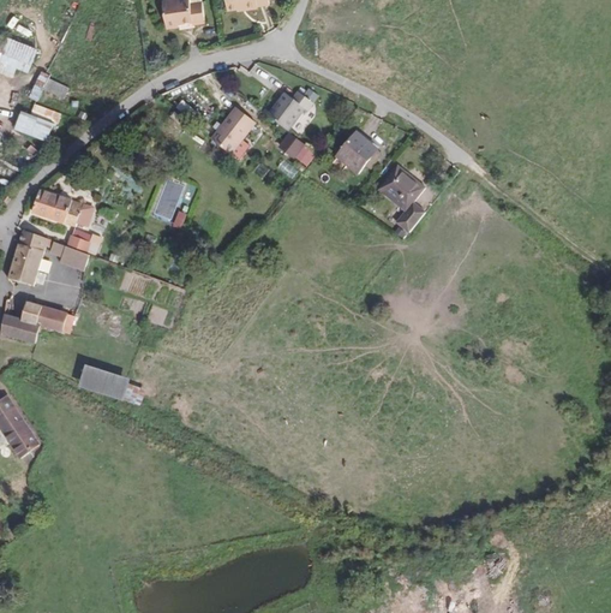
[(204,21),(202,0),(162,0),(165,27),(204,21)]
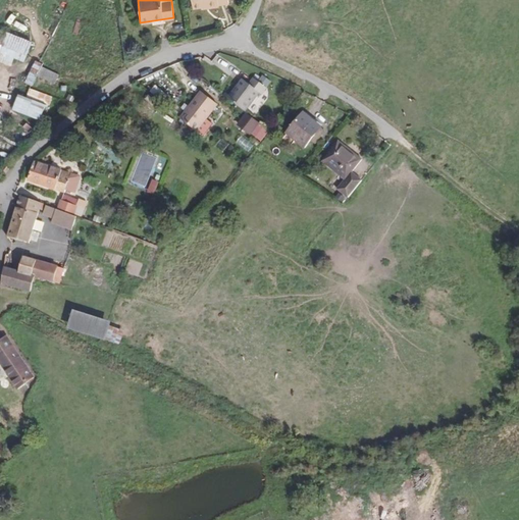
[(189,0),(191,8),(226,4),(225,0),(189,0)]
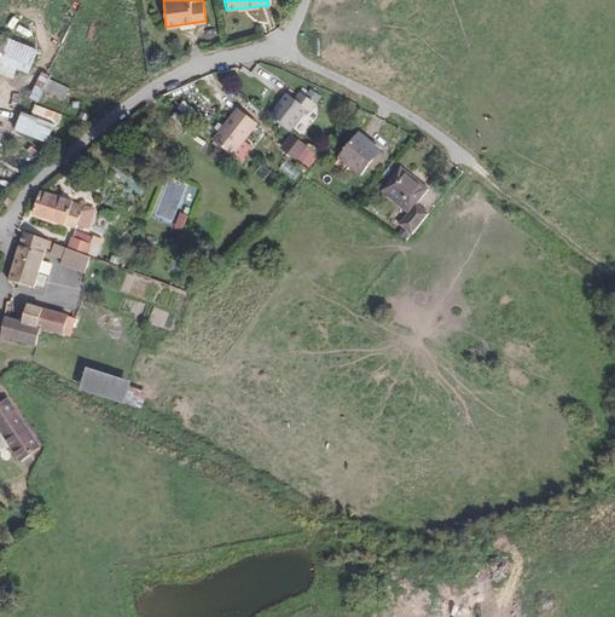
[(30,65),(36,51),(3,39),(0,45),(0,56),(16,62),(16,61),(30,65)]
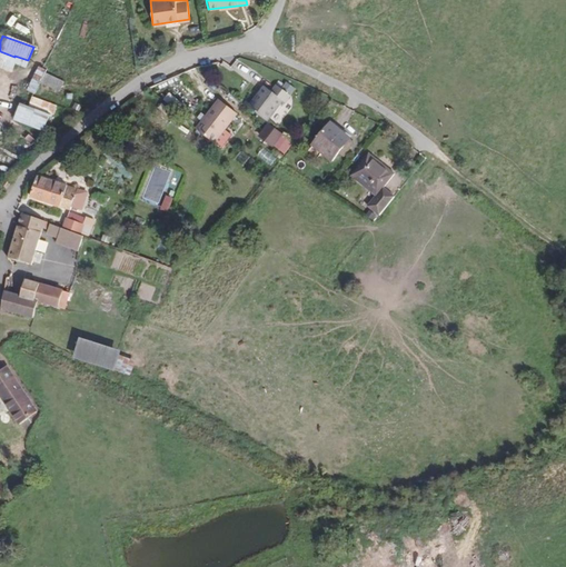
[(0,62),(10,67),(15,57),(0,51),(0,62)]
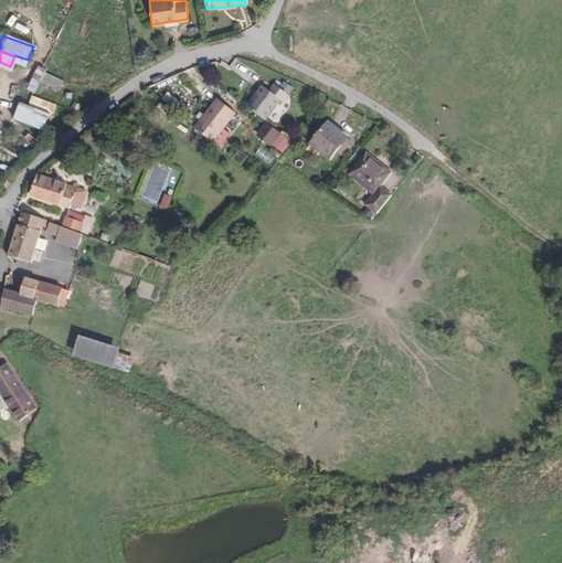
[(39,77),(42,71),(36,67),(27,86),(33,88),(39,77)]
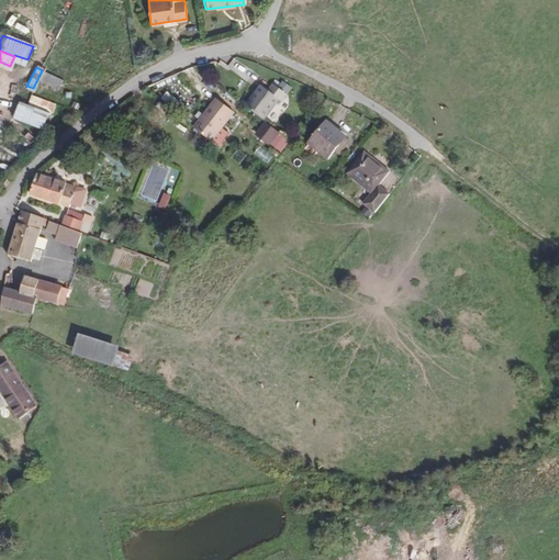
[(57,87),(62,78),(43,68),(42,70),(38,77),(57,87)]
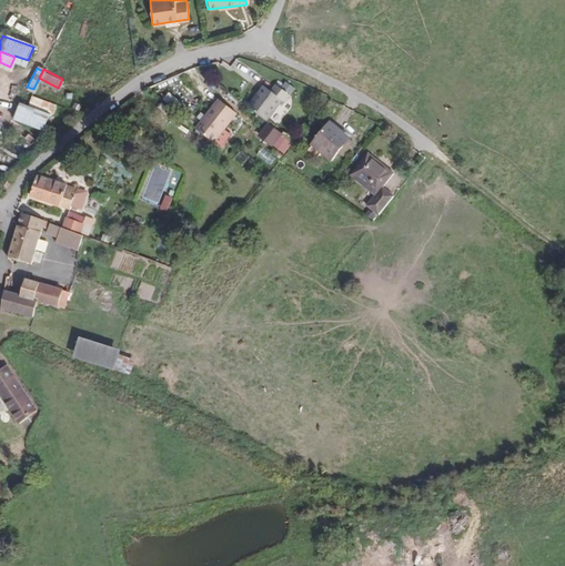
[(259,124),(273,105),(276,108),(282,100),(265,87),(259,94),(252,89),(238,109),(259,124)]
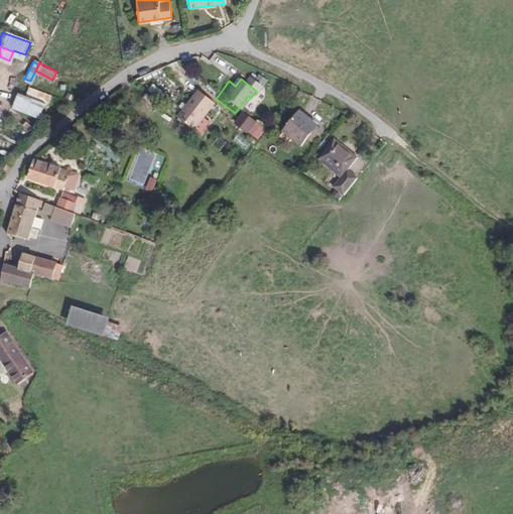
[(50,95),(27,86),(23,96),(43,104),(46,105),(50,95)]
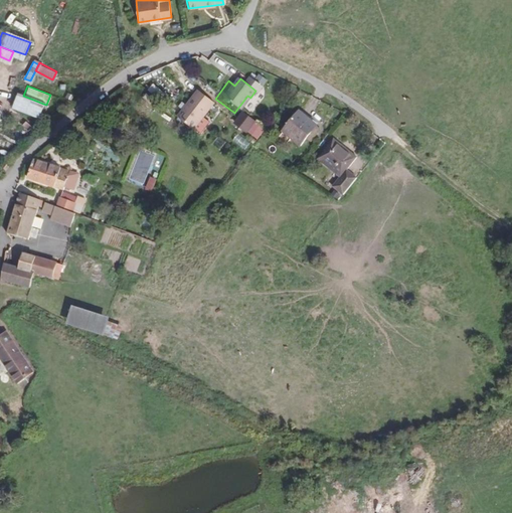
[(193,128),(212,102),(196,90),(177,117),(193,128)]
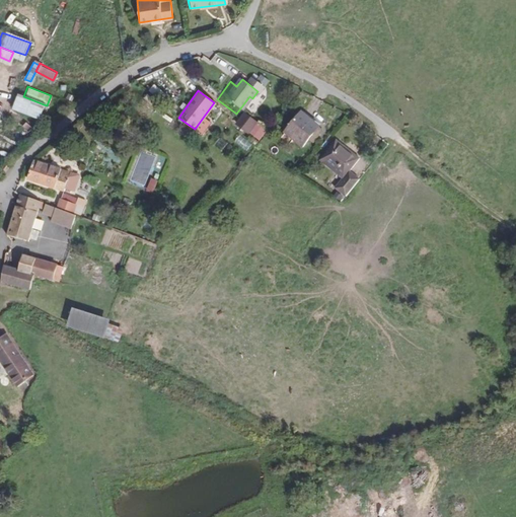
[(39,119),(44,104),(23,96),(16,94),(11,108),(39,119)]
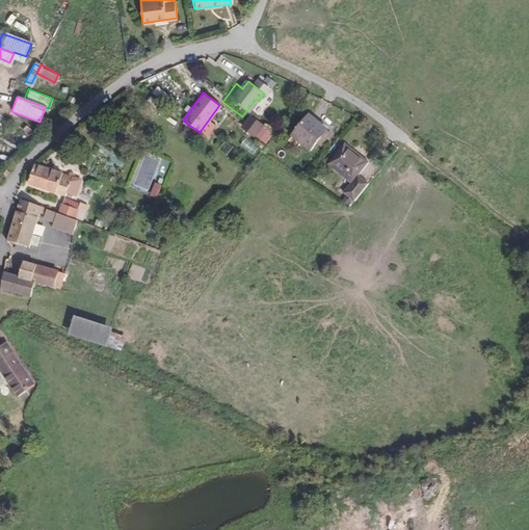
[(302,137),(314,117),(289,102),(278,121),(302,137)]
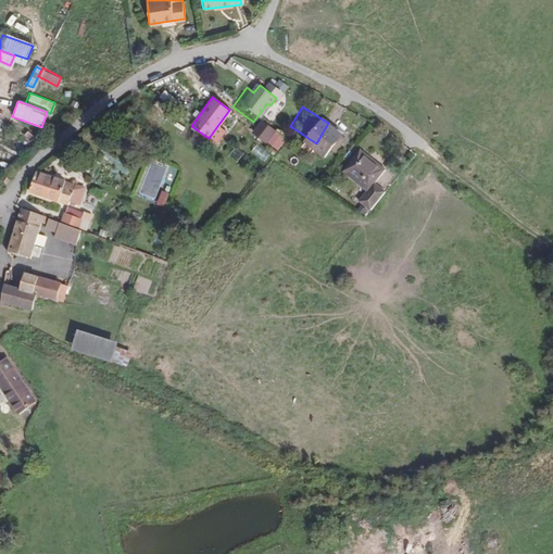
[(258,118),(250,131),(277,148),(285,135),(258,118)]
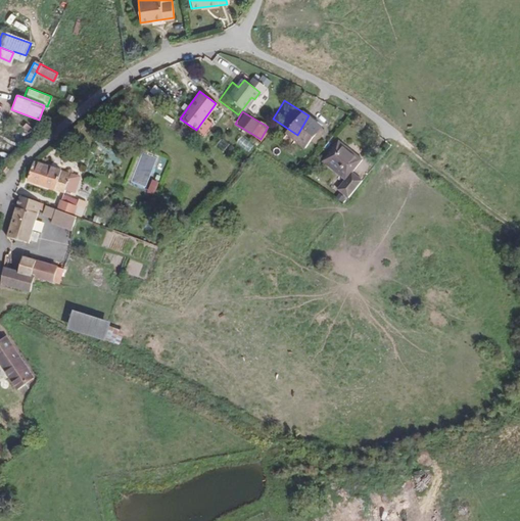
[(301,138),(314,119),(309,115),(297,135),(301,138)]
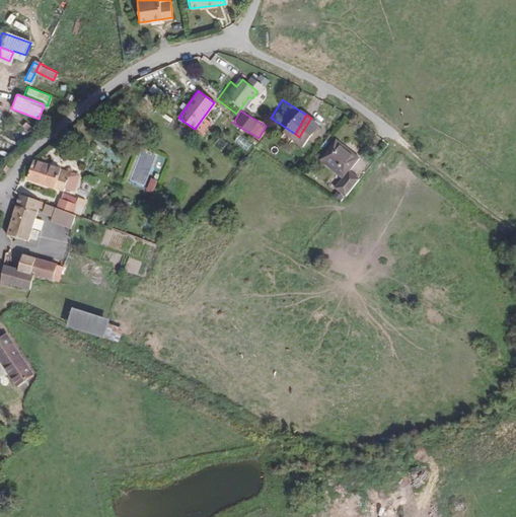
[(335,158),(342,147),(315,129),(304,146),(327,164),(319,176),(329,183),(343,164),(335,158)]
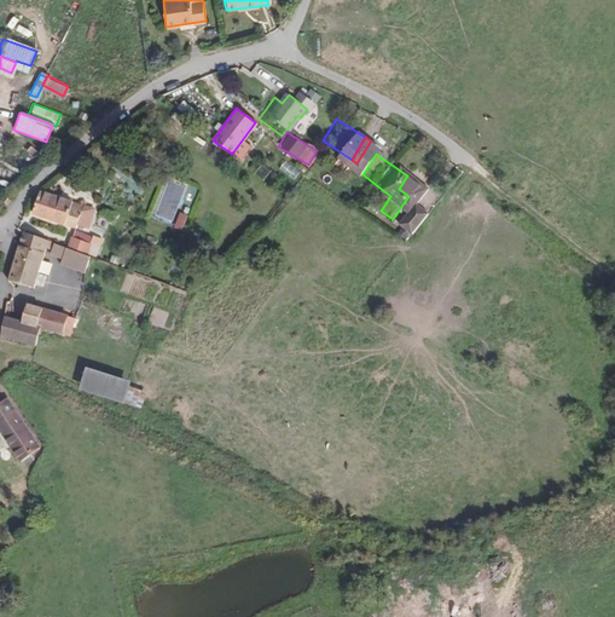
[(291,177),(297,169),(284,159),(278,167),(291,177)]
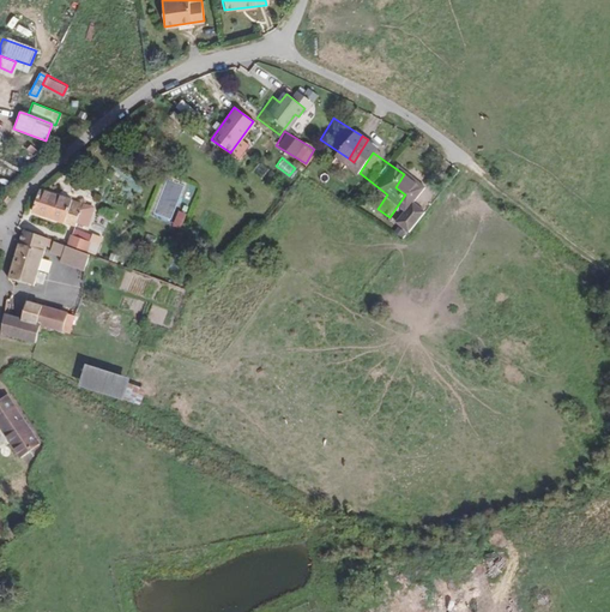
[(90,208),(78,204),(79,202),(38,189),(31,210),(72,223),(84,227),(90,208)]
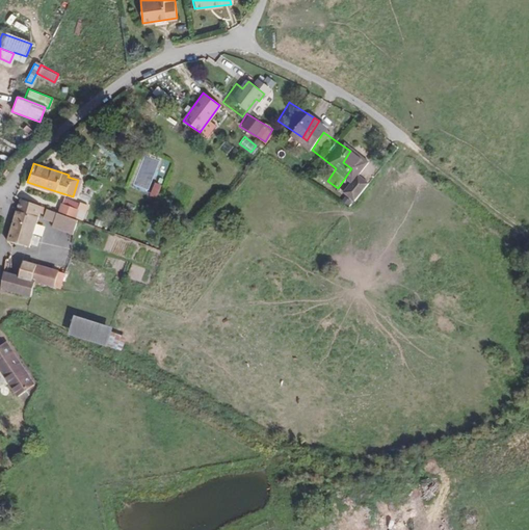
[(149,192),(155,195),(159,182),(152,180),(149,192)]
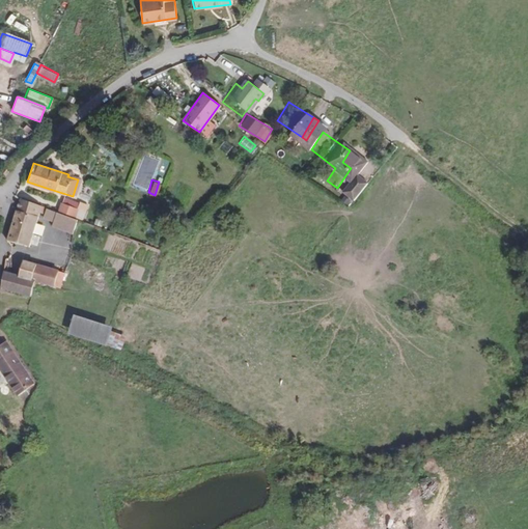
[(332,195),(337,188),(327,181),(323,187),(332,195)]
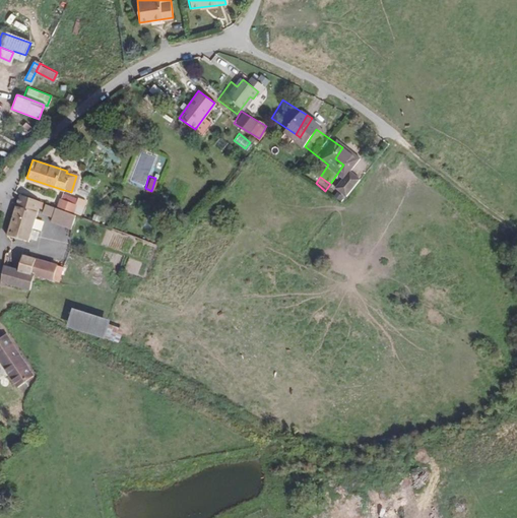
[(28,231),(35,210),(43,213),(46,204),(15,194),(3,234),(25,242),(25,240),(28,231)]
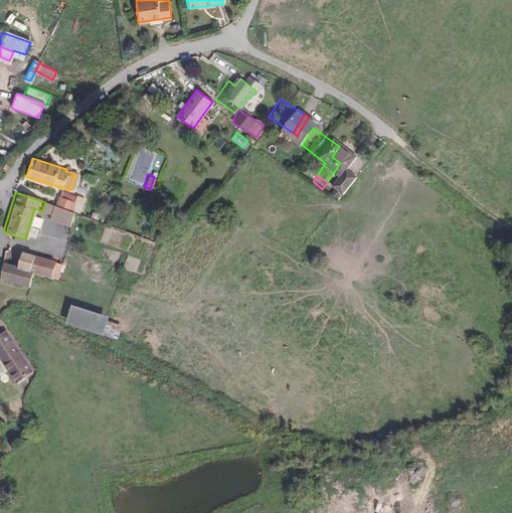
[(65,219),(71,199),(52,193),(46,210),(45,212),(54,215),(64,219),(65,219)]
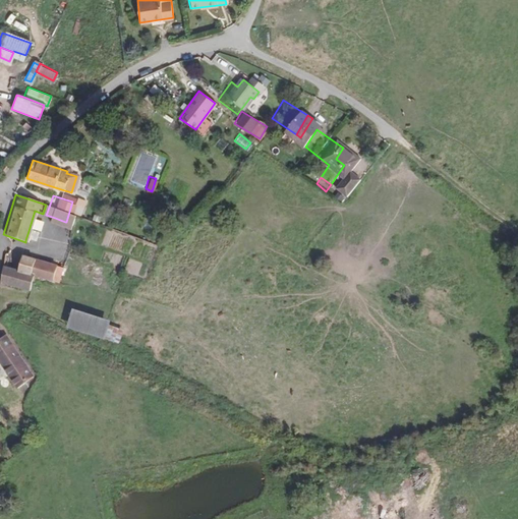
[(71,223),(76,203),(72,202),(66,222),(71,223)]
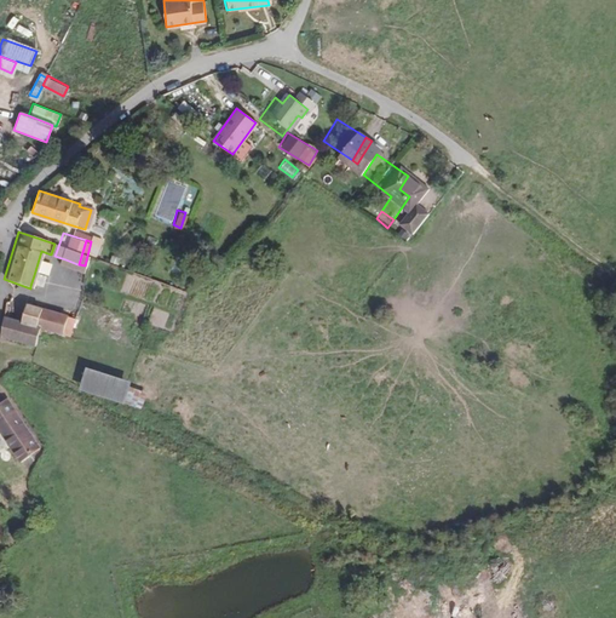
[(73,279),(78,264),(65,259),(55,256),(53,259),(49,270),(73,279)]
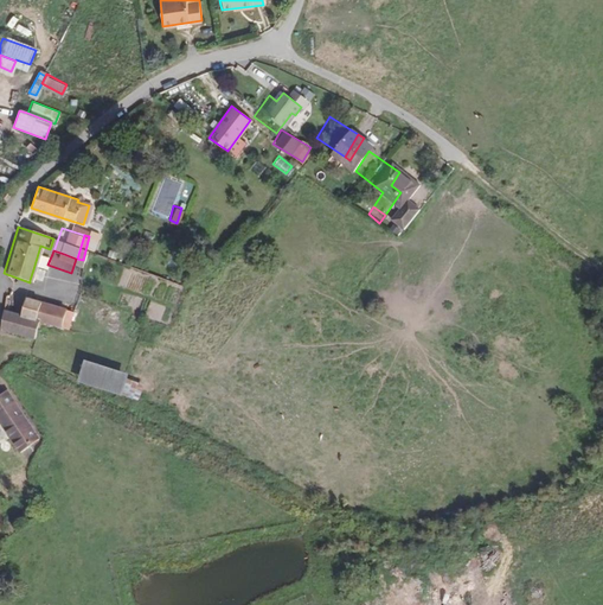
[(38,282),(42,272),(33,269),(30,280),(38,282)]
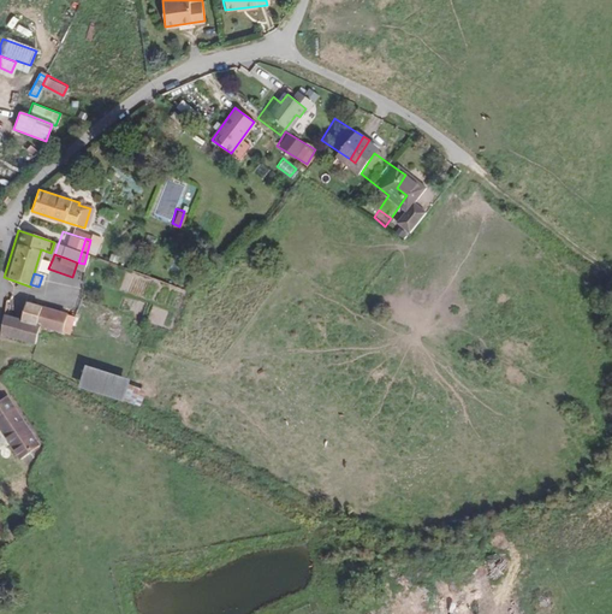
[(37,326),(42,306),(27,302),(21,322),(37,326)]
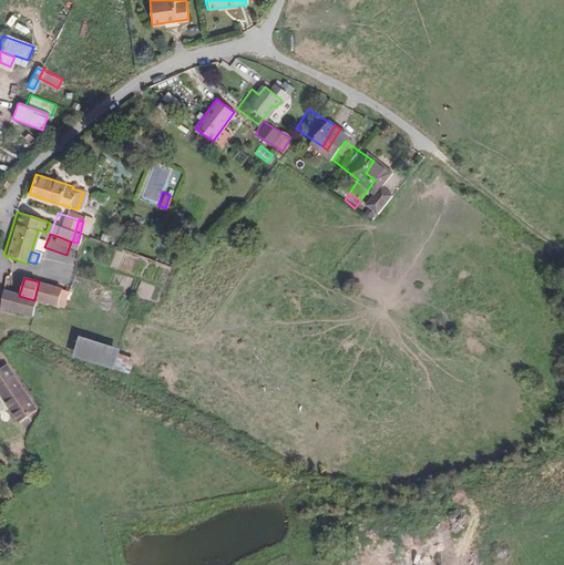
[(55,306),(60,288),(39,281),(34,300),(55,306)]
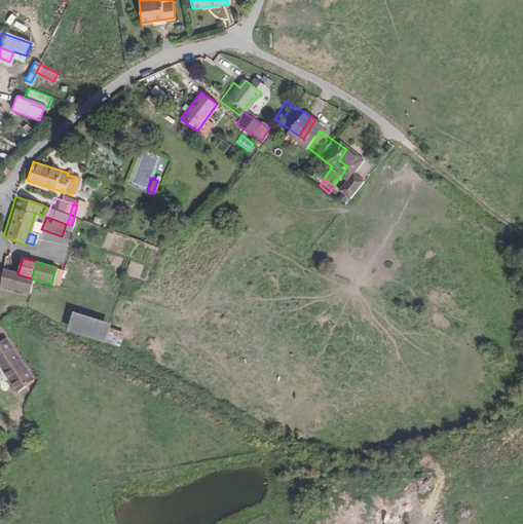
[(58,286),(63,268),(55,267),(51,284),(58,286)]
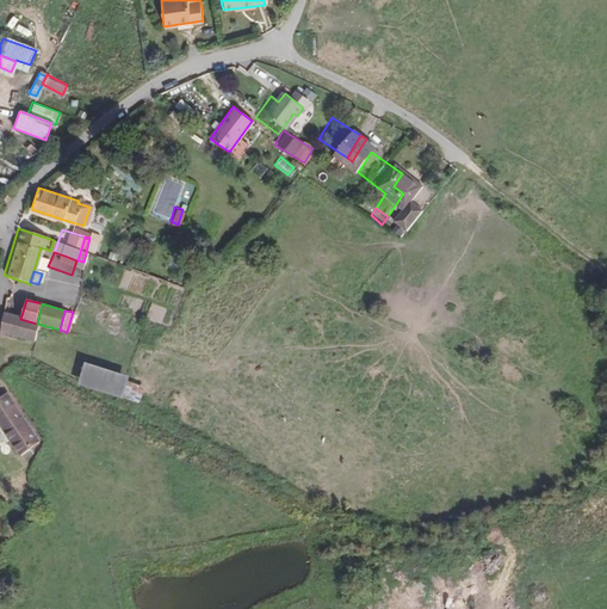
[(31,342),(37,324),(20,319),(4,314),(0,328),(0,333),(31,342)]
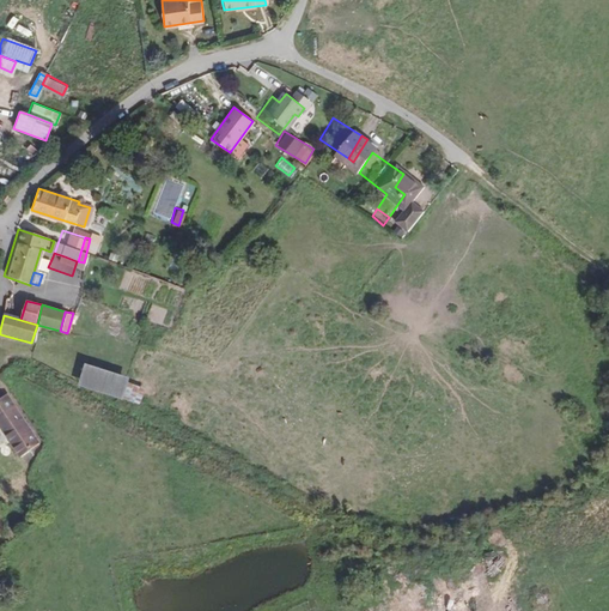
[(135,387),(86,363),(78,380),(127,404),(135,387)]
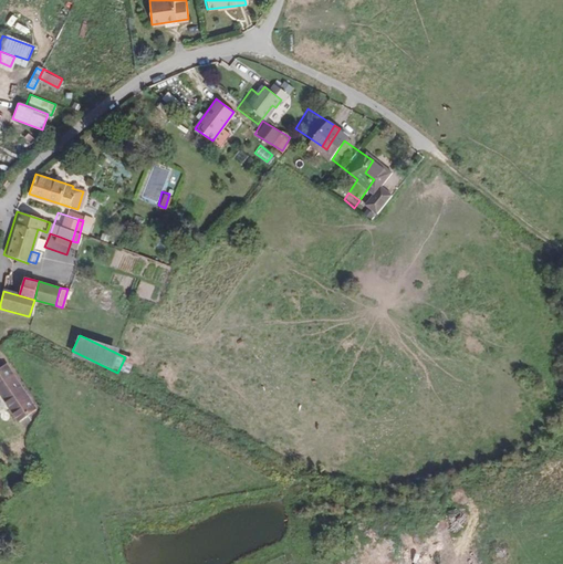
[(35,409),(4,361),(0,363),(0,397),(16,423),(28,415),(35,409)]
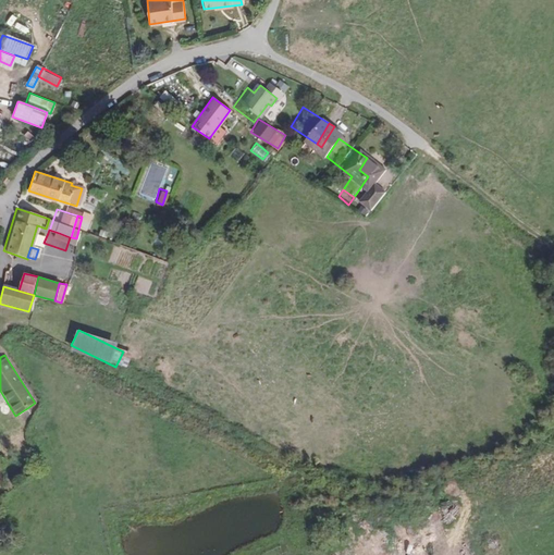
[(31,412),(38,407),(35,403),(27,408),(31,412)]
